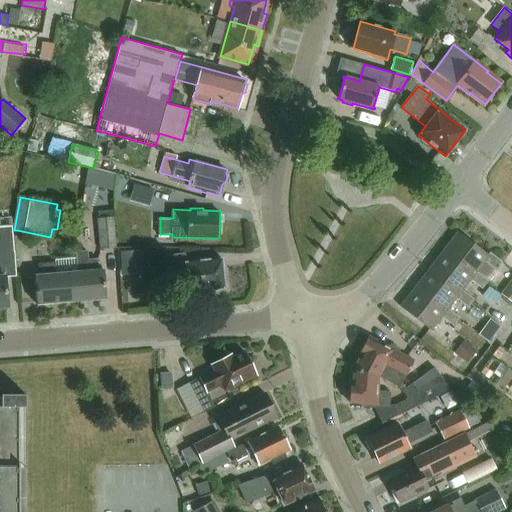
[(115,215),(98,217),(101,248),(118,246),(115,215)]
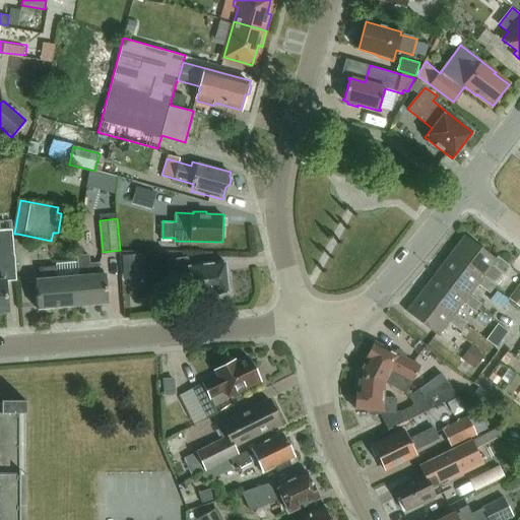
[(17,280),(15,254),(12,222),(0,223),(0,312),(8,312),(5,281),(17,280)]
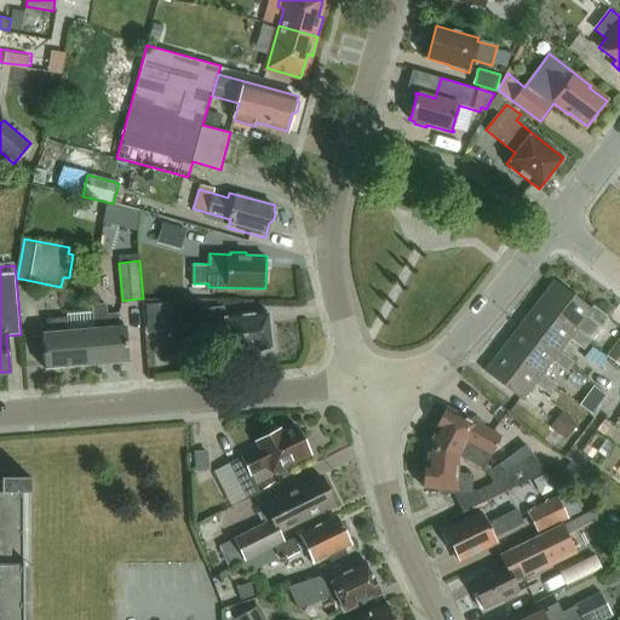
[(578,325),(592,337),(610,314),(593,302),(592,303),(557,277),(540,299),(577,327),(578,325)]
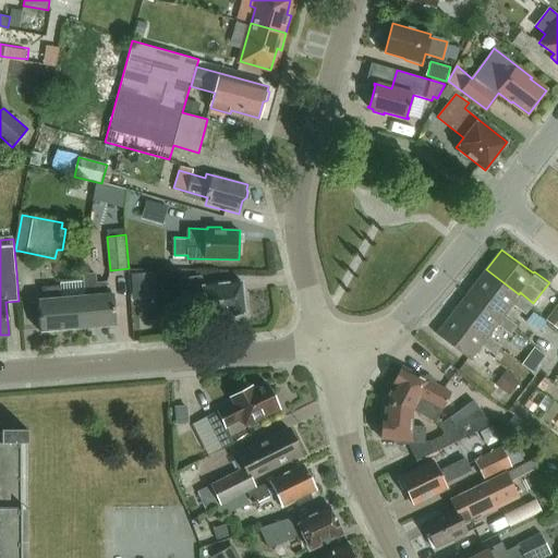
[(486,269),(471,290),(504,314),(505,312),(513,301),(526,311),(533,303),(520,292),(519,294),(486,269)]
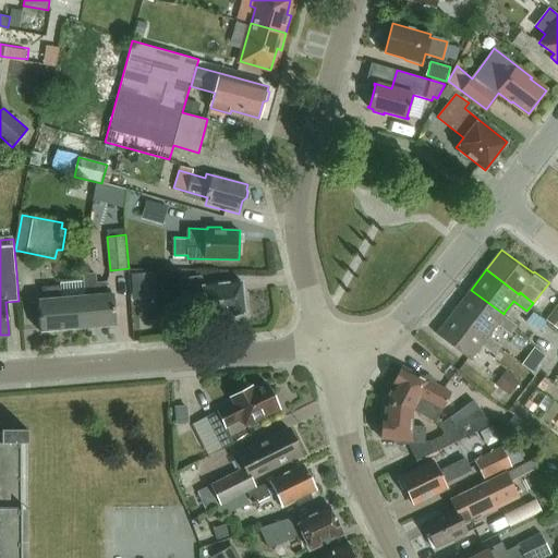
[(107,281),(95,282),(94,273),(83,274),(83,283),(85,296),(87,328),(117,326),(114,293),(108,293),(107,281)]
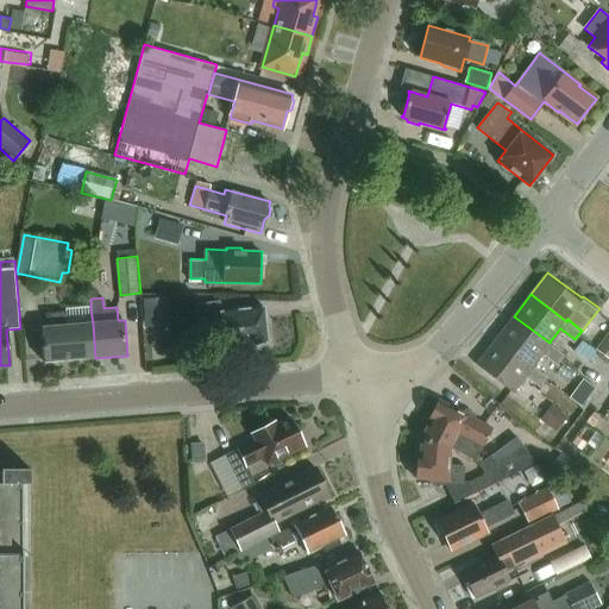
[(143,300),(145,328),(171,327),(170,299),(143,300)]
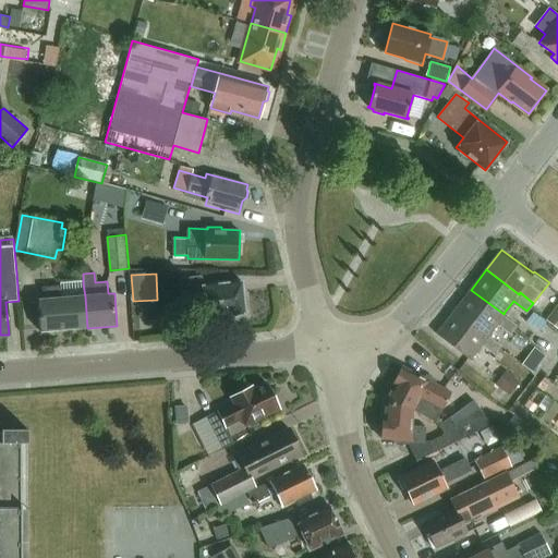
[(245,307),(246,307),(245,298),(244,296),(242,282),(220,284),(220,282),(204,284),(203,275),(180,278),(183,302),(205,299),(208,319),(228,317),(227,315),(245,313),(245,307)]
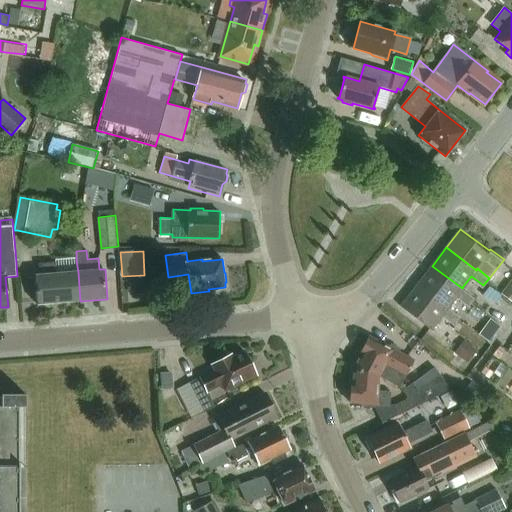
[(80,301),(78,272),(76,260),(39,264),(40,275),(35,275),(38,305),(80,301)]
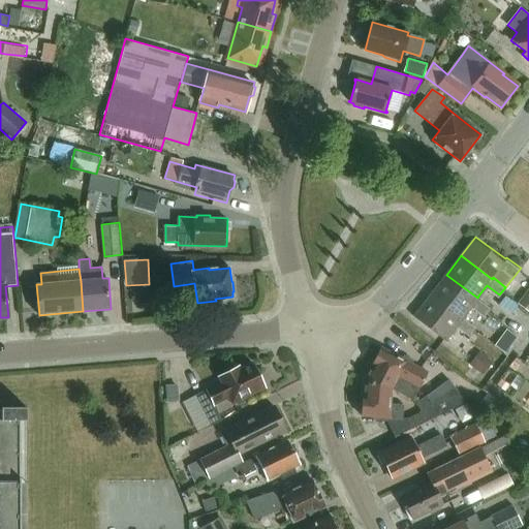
[(446,275),(432,294),(462,317),(464,315),(471,305),(485,315),(491,306),(478,296),(477,298),(446,275)]
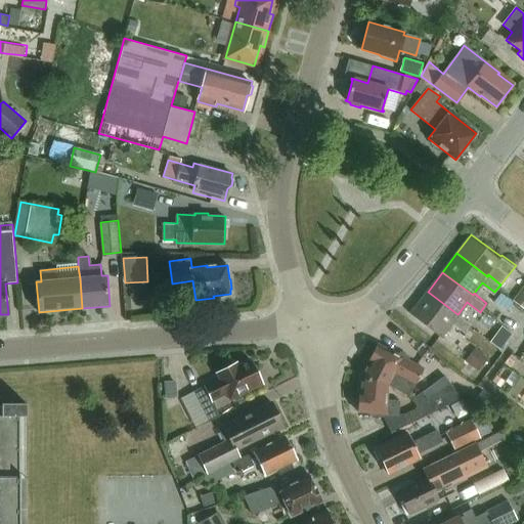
[(523,287),(514,300),(523,307),(523,287)]
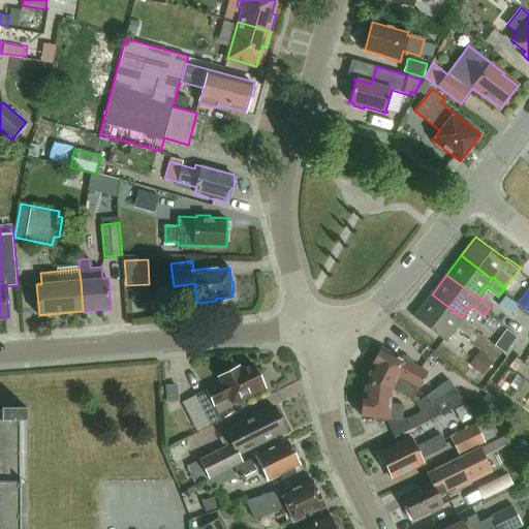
[(432,294),(416,314),(446,338),(457,324),(470,334),(476,325),(464,315),(462,317),(432,294)]
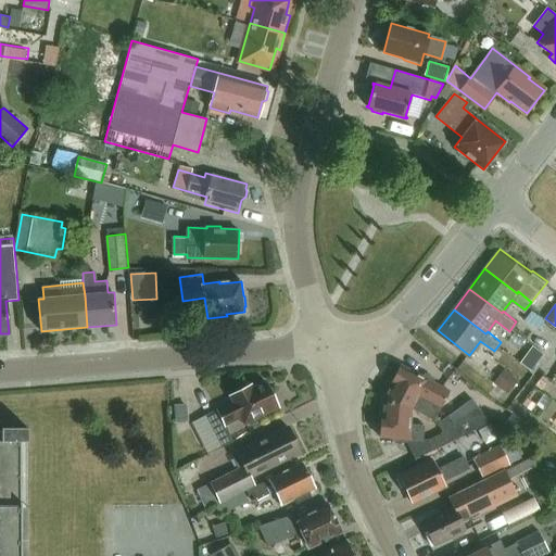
[(544,321),(531,312),(523,321),(536,331),(544,321)]
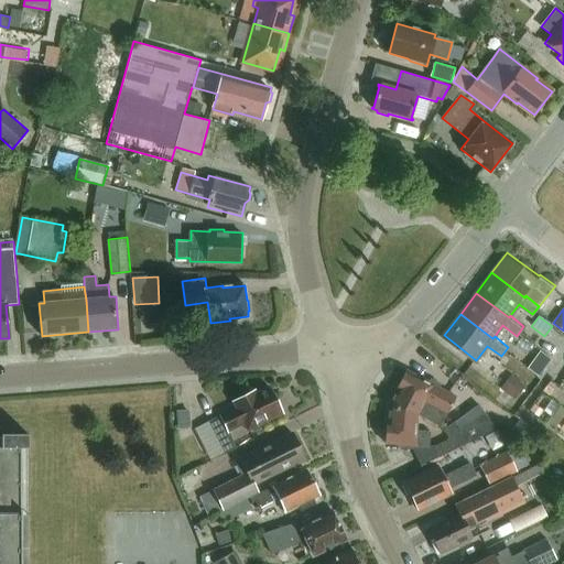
[(388,407),(416,416),(418,414),(440,425),(455,397),(407,370),(388,407)]
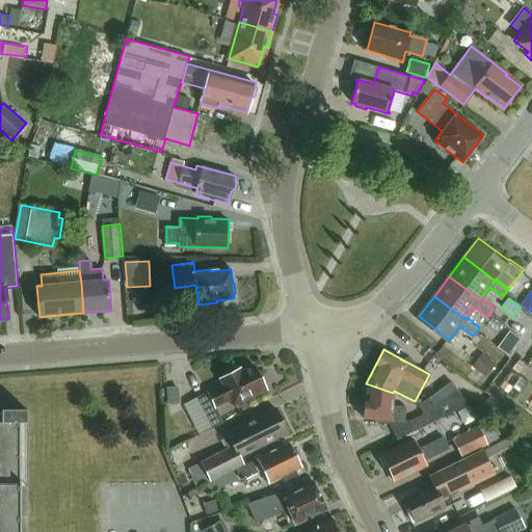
[(486,376),(495,364),(485,356),(476,369),(486,376)]
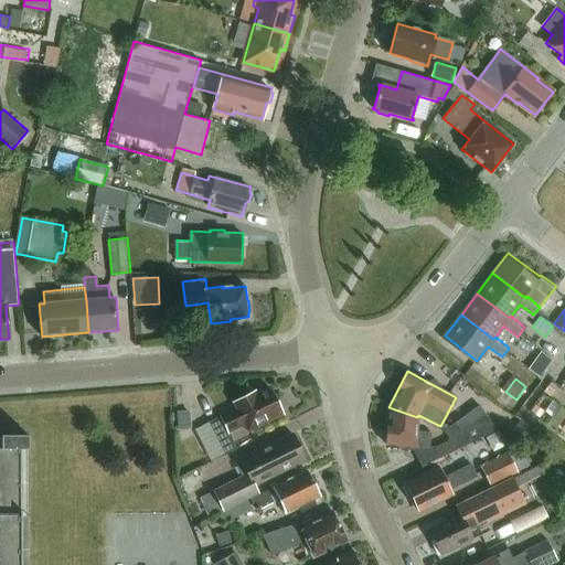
[(237,408),(210,422),(226,456),(237,449),(230,434),(246,425),(249,432),(284,415),(269,387),(257,393),(257,392),(234,403),(237,408)]
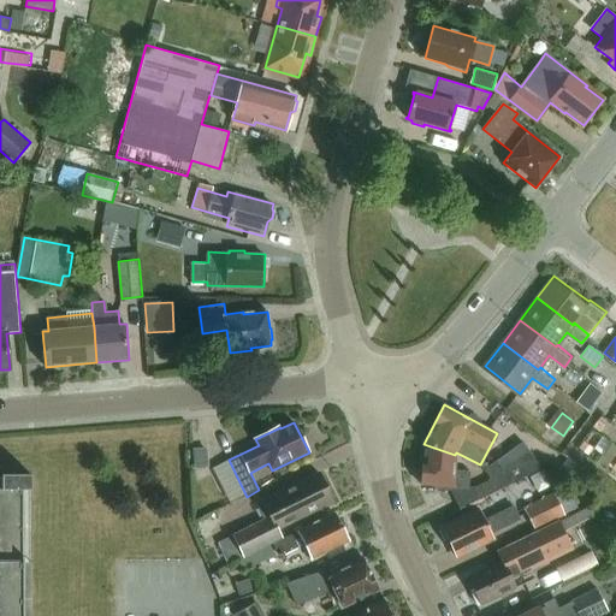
[(496,462),(511,485),(540,471),(521,443),(496,462)]
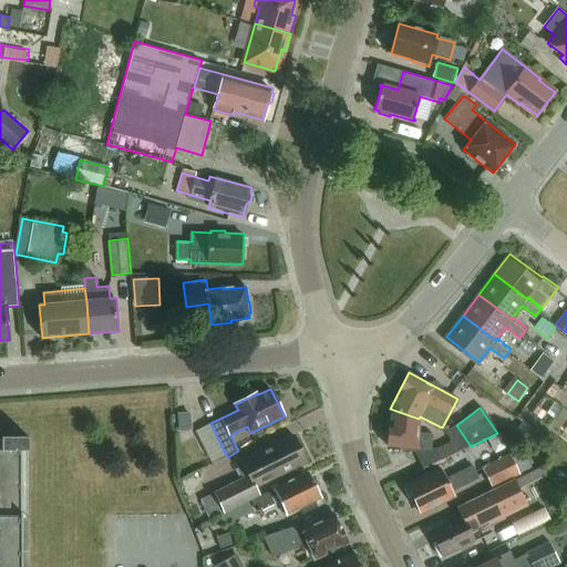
[(471,446),(456,425),(444,433),(450,442),(434,450),(430,451),(431,435),(418,434),(419,419),(390,409),(388,446),(402,447),(406,452),(415,453),(423,470),(471,446)]
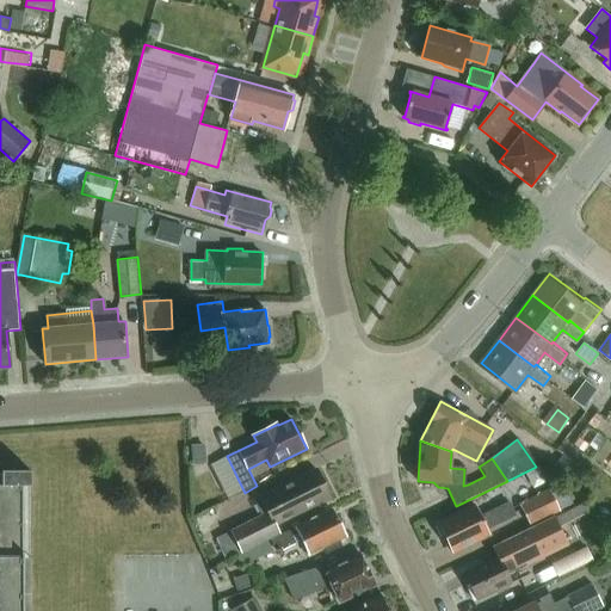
[(205,463),(204,445),(192,446),(193,463),(205,463)]
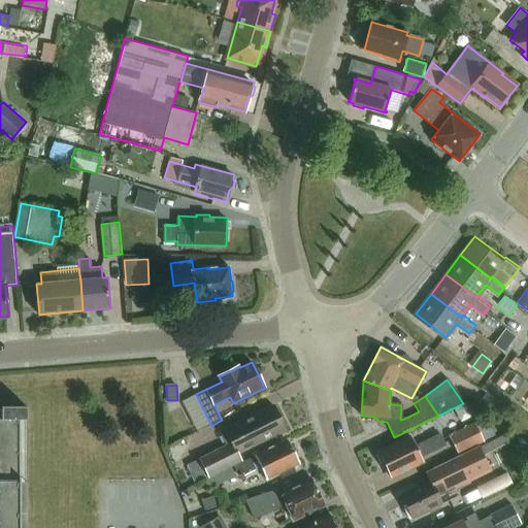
[(238,455),(286,431),(273,405),(221,432),(227,446),(189,465),(197,483),(241,460),(238,455)]
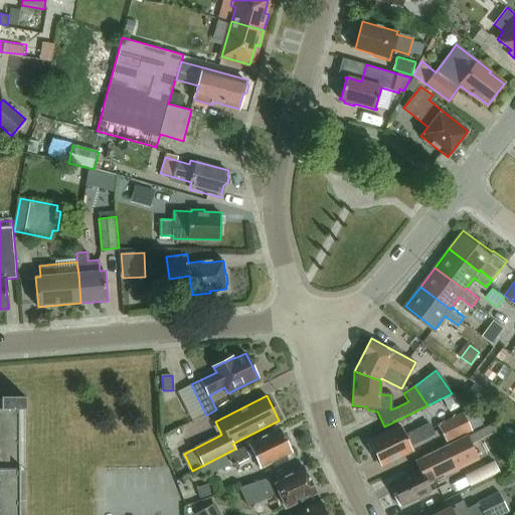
[(26,410),(26,397),(2,397),(2,408),(0,408),(0,514),(19,514),(20,410),(26,410)]
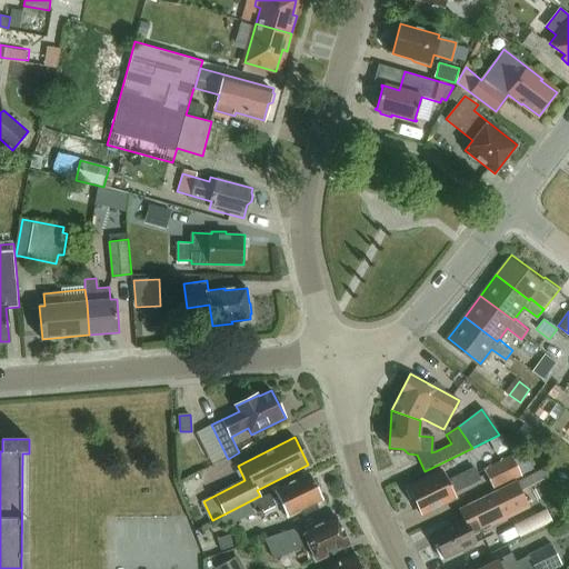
[(510,457),(483,470),(492,488),(519,475),(510,457)]
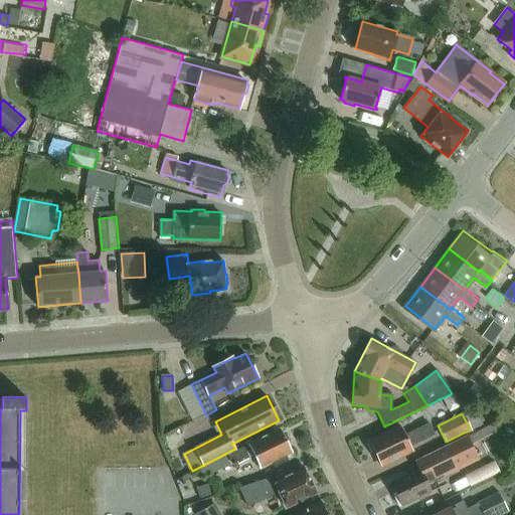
[(410,447),(434,435),(428,423),(404,435),(400,426),(368,443),(375,459),(377,458),(381,465),(395,458),(396,459),(412,452),(410,447)]
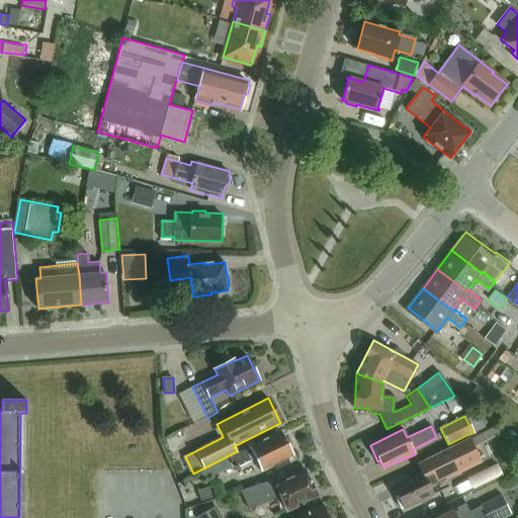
[(470,438),(475,447),(501,434),(496,426),(470,438)]
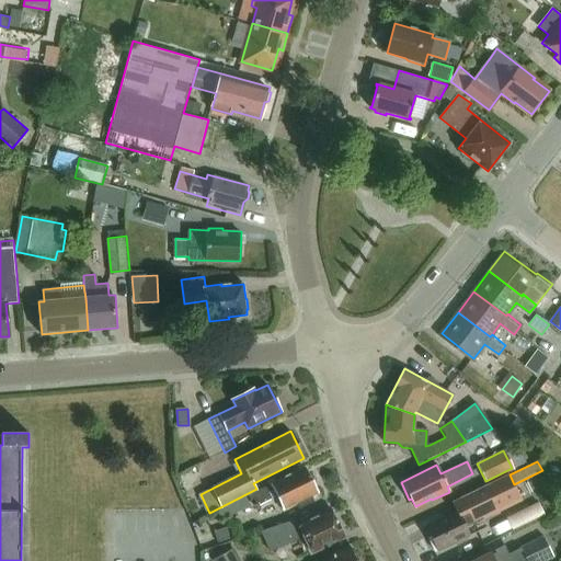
[(311,495),(317,492),(306,469),(249,496),(251,500),(255,499),(260,505),(270,501),(266,493),(274,490),(284,510),(297,503),(299,508),(313,501),(311,495)]
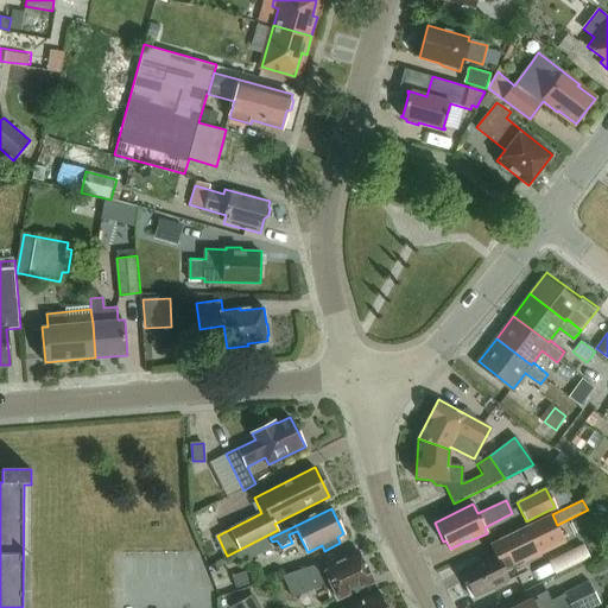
[(551,515),(508,536),(491,545),(495,555),(462,570),(468,582),(464,584),(470,597),(474,595),(475,597),(493,589),(494,593),(506,587),(505,583),(508,582),(504,572),(524,563),(523,559),(563,539),(551,515)]
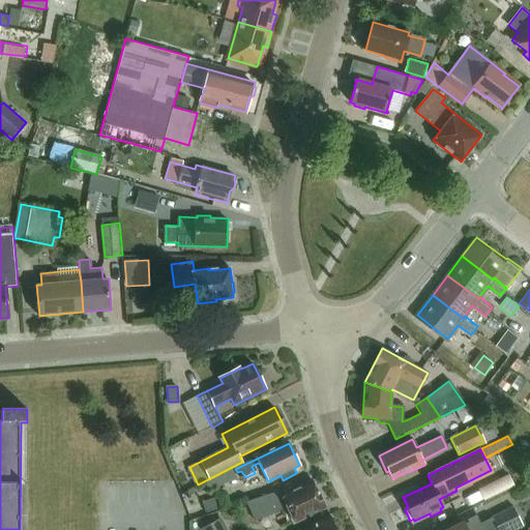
[(237,479),(233,470),(205,481),(208,491),(237,479)]
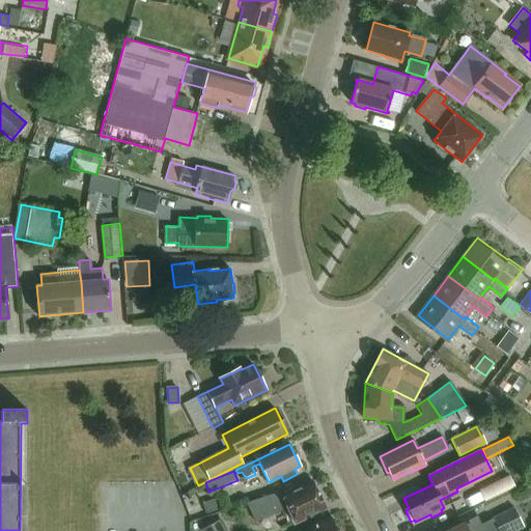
[(483,486),(488,498),(520,483),(513,472),(483,486)]
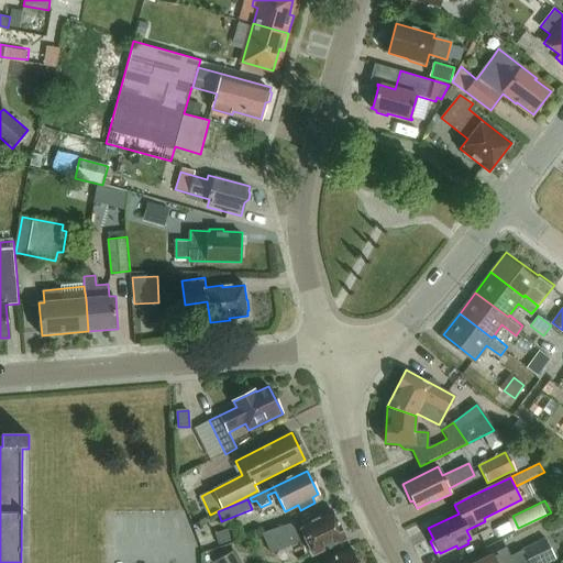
[(331,547),(346,539),(332,511),(311,521),(309,518),(289,528),(288,526),(263,534),(273,554),(306,538),(315,555),(323,551),(323,552),(332,548),(331,547)]
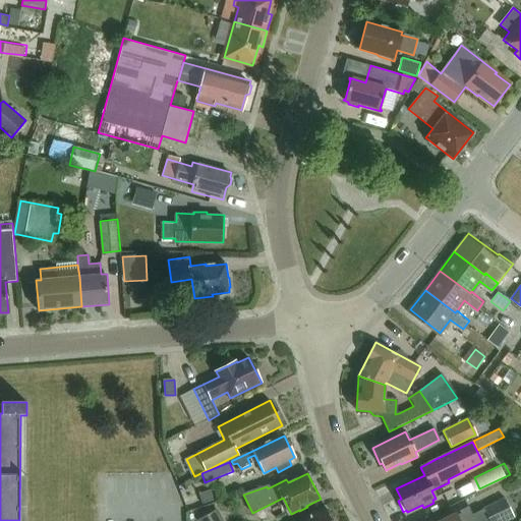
[(221,487),(198,495),(203,505),(224,498),(221,487)]
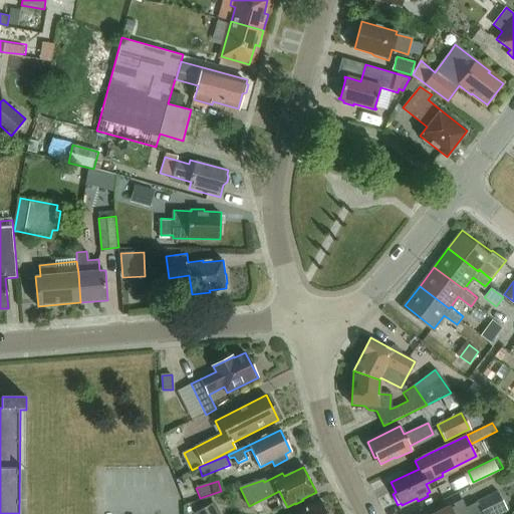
[(477,500),(478,503),(483,513),(499,513),(508,510),(498,490),(477,500)]
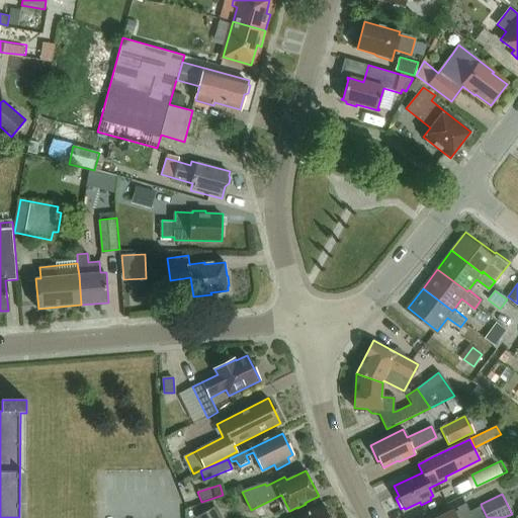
[(330,517),(323,504),(292,517),(330,517)]
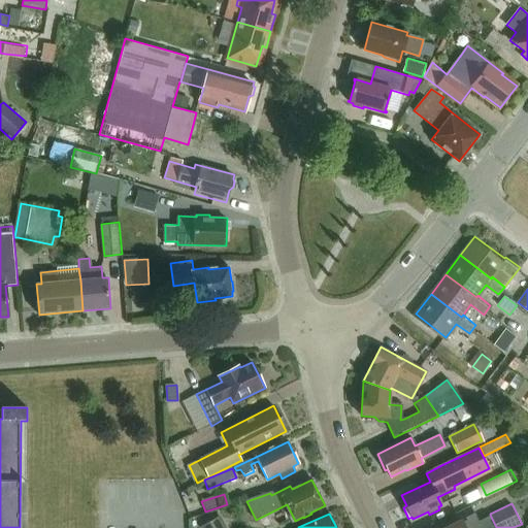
[(475,514),(444,527),(496,527),(491,517),(480,522),(475,514)]
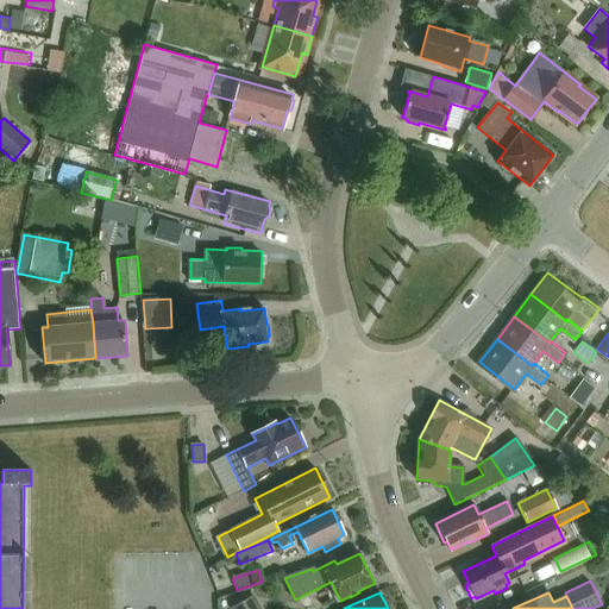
[(262,608),(255,595),(230,608),(262,608)]
